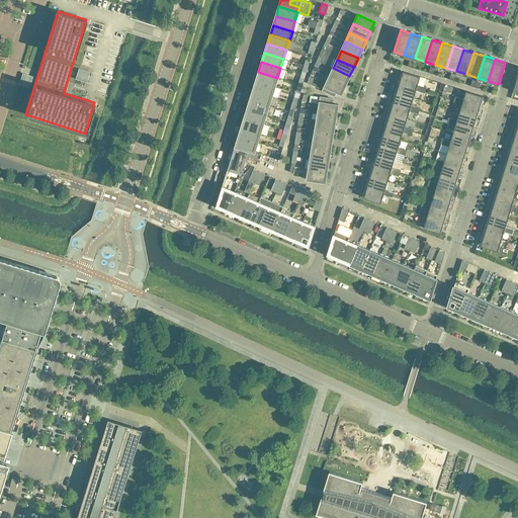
[(308,67),(304,65),(297,64),(296,67),(303,69),(301,71),(307,73),(308,67)]
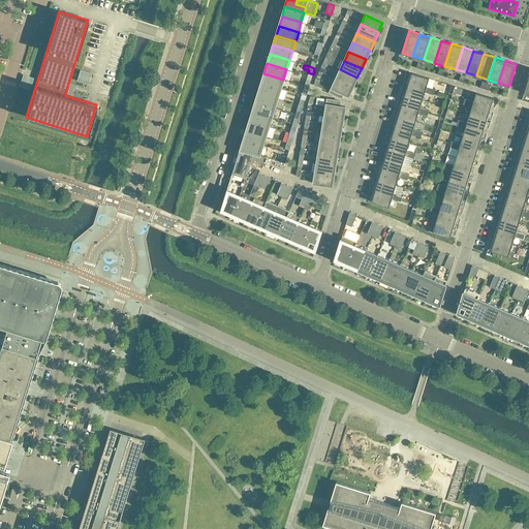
[(352,87),(356,78),(340,69),(336,79),(352,87)]
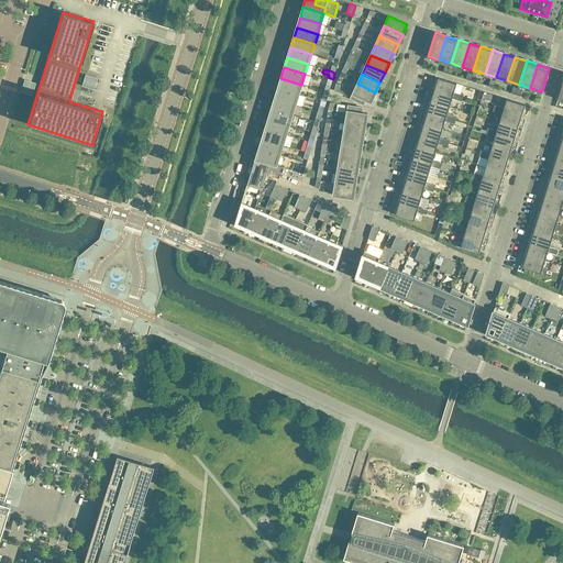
[(298,95),(301,85),(280,78),(278,88),(298,95)]
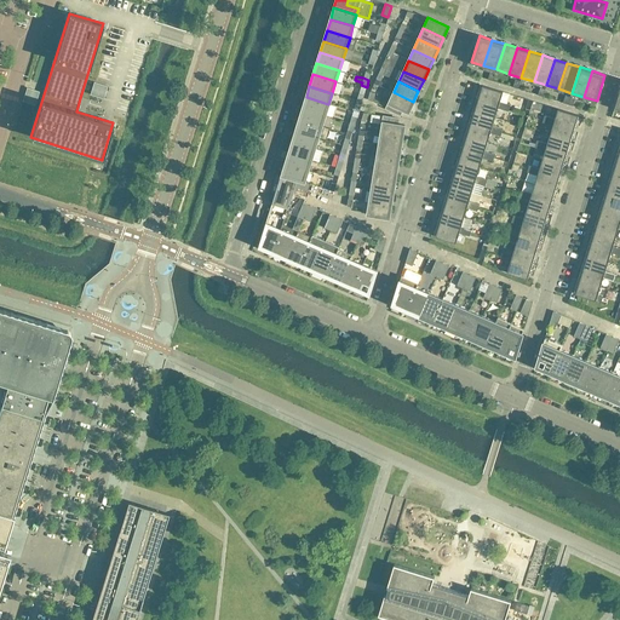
[(500,102),(503,92),(482,86),(478,98),(509,108),(510,104),(500,102)]
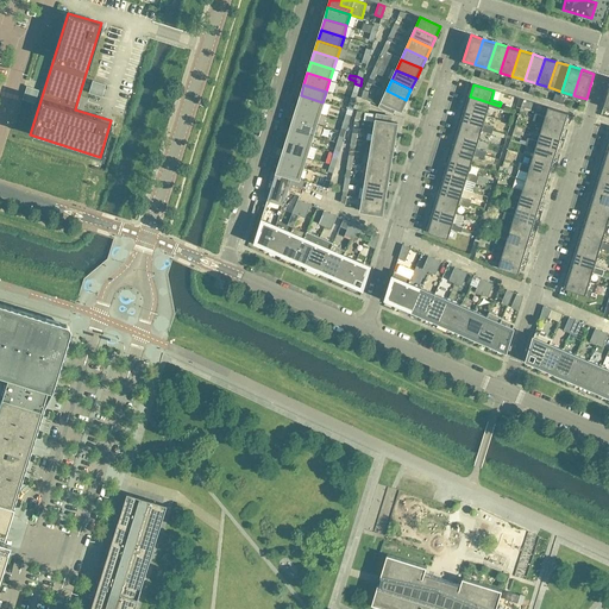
[(26,86),(22,100),(35,104),(38,90),(26,86)]
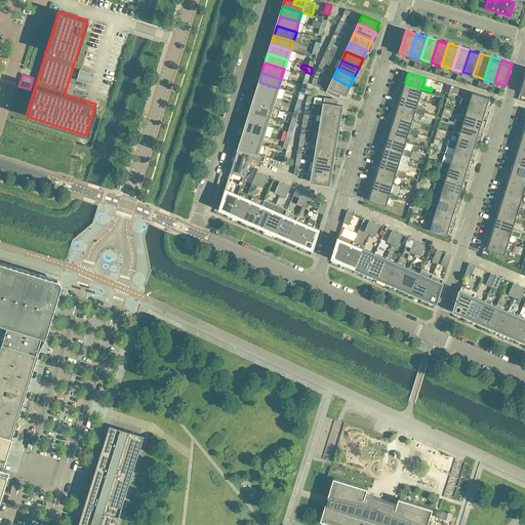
[(346,95),(350,86),(333,78),(327,91),(338,96),(340,92),(346,95)]
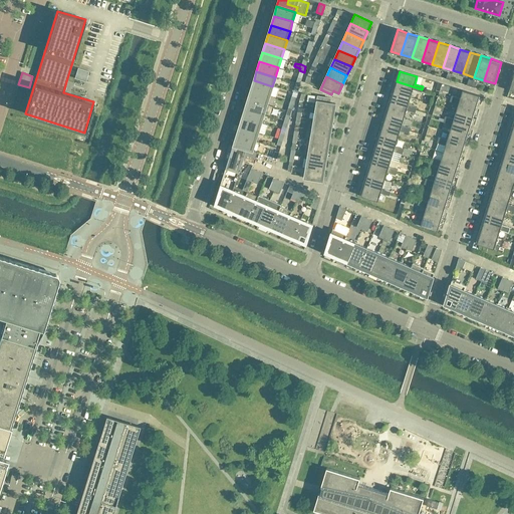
[(475,87),(477,81),(469,79),(467,85),(475,87)]
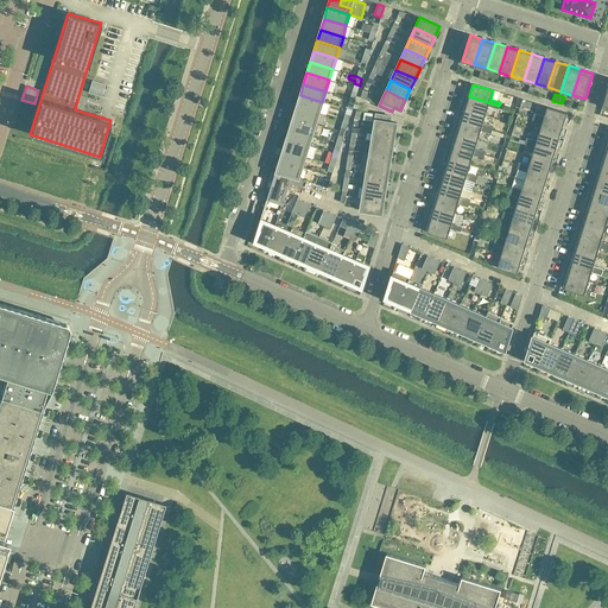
[(320,113),(322,102),(301,95),(297,106),(320,113)]
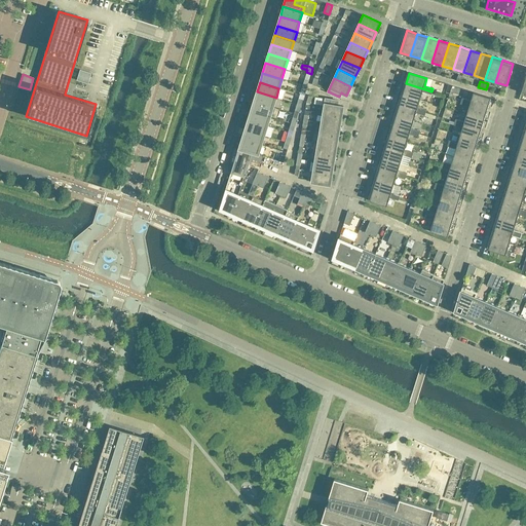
[(420,100),(422,91),(430,95),(431,91),(406,83),(403,94),(420,100)]
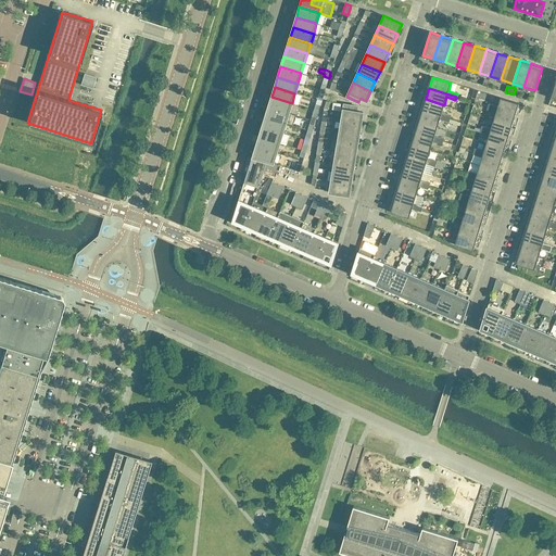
[(289,113),(292,103),(272,97),(268,106),(289,113)]
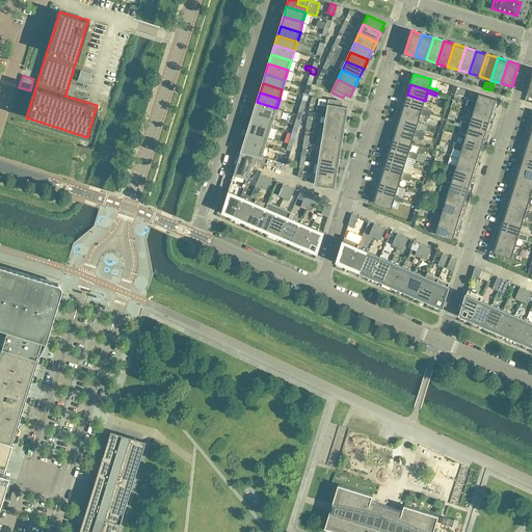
[(493,110),(497,99),(478,94),(476,102),(467,99),(467,102),(493,110)]
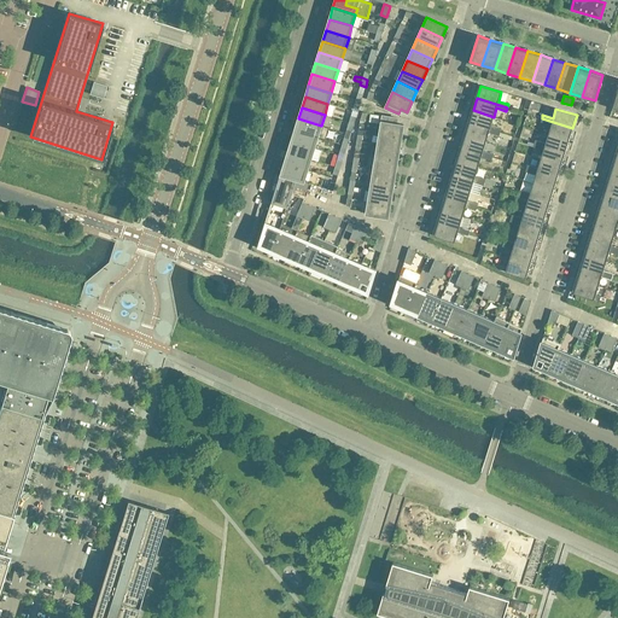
[(490,126),(494,117),(473,110),(468,123),(500,133),(501,129),(490,126)]
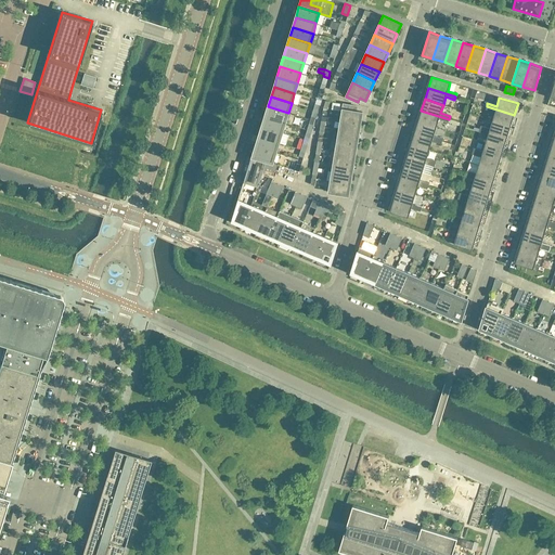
[(360,123),(362,112),(356,111),(357,106),(344,104),(340,119),(360,123)]
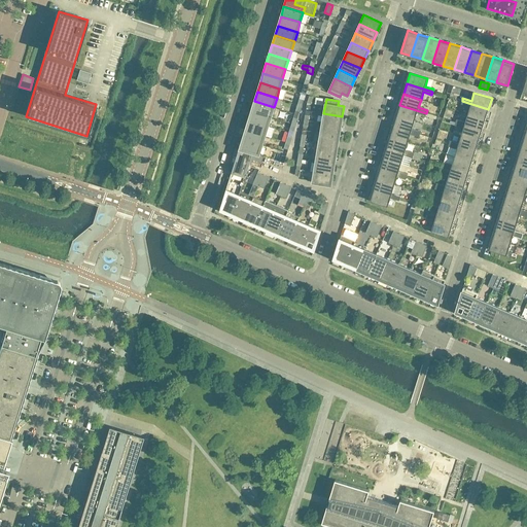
[(279,109),(274,107),(254,101),(251,111),(271,116),(276,118),(279,109)]
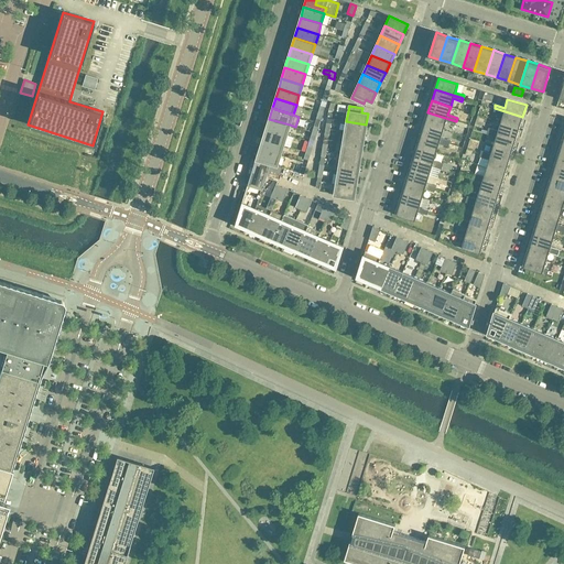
[(519,128),(522,117),(495,108),(494,111),(502,114),(500,122),(519,128)]
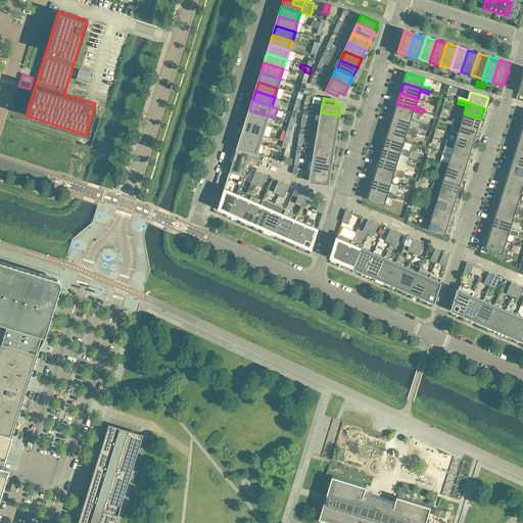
[(411,120),(414,112),(422,114),(423,112),(396,104),(393,114),(411,120)]
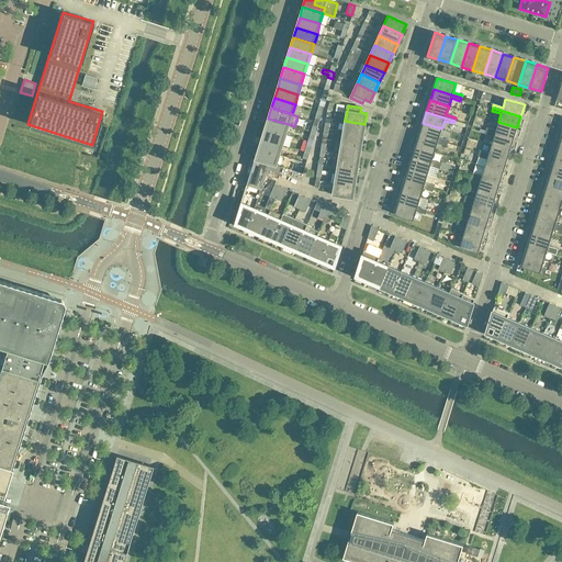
[(285,135),(289,124),(268,119),(265,128),(285,135)]
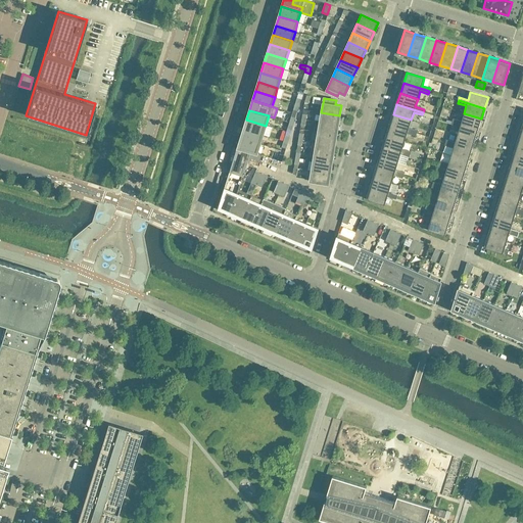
[(338,126),(339,115),(321,112),(320,123),(338,126)]
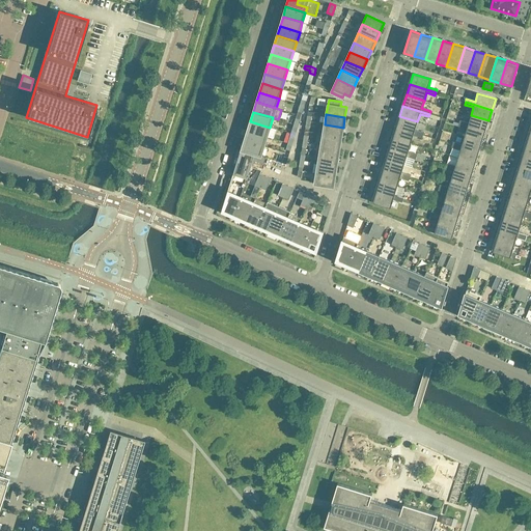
[(485,132),(488,120),(471,115),(469,123),(459,120),(458,123),(485,132)]
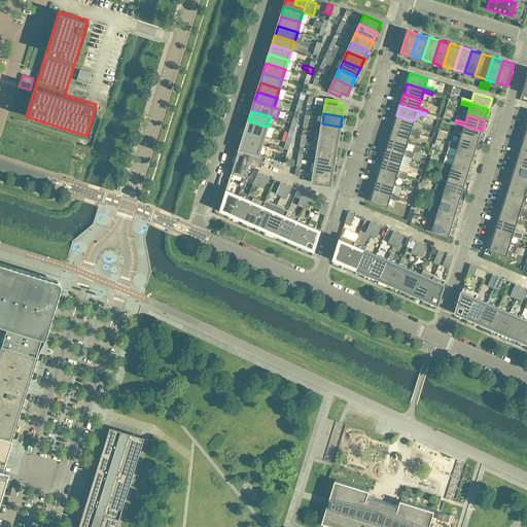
[(412,129),(414,120),(396,115),(393,126),(420,134),(420,132),(412,129)]
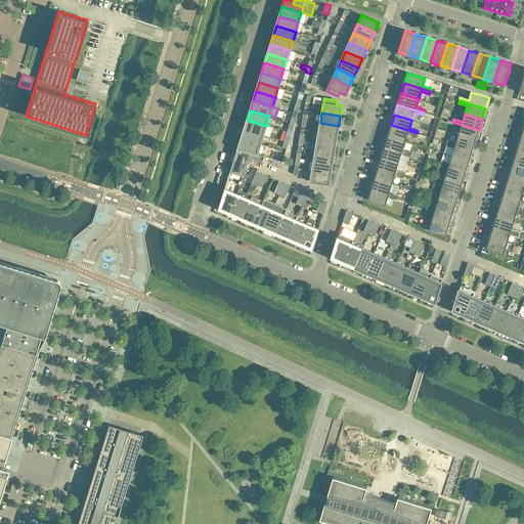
[(263,135),(266,126),(247,120),(244,129),(263,135)]
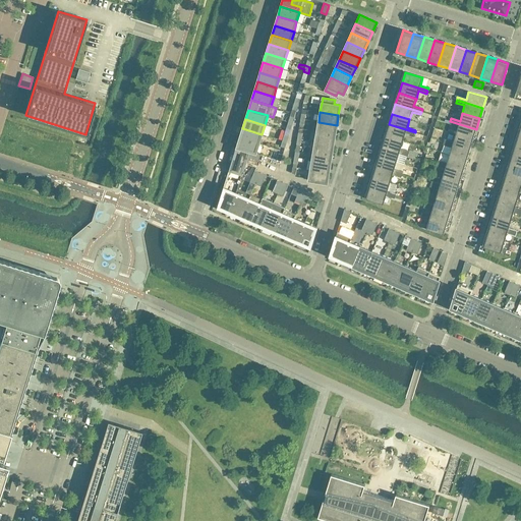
[(476,129),(450,121),(445,119),(444,122),(458,126),(456,134),(473,139),(476,129)]
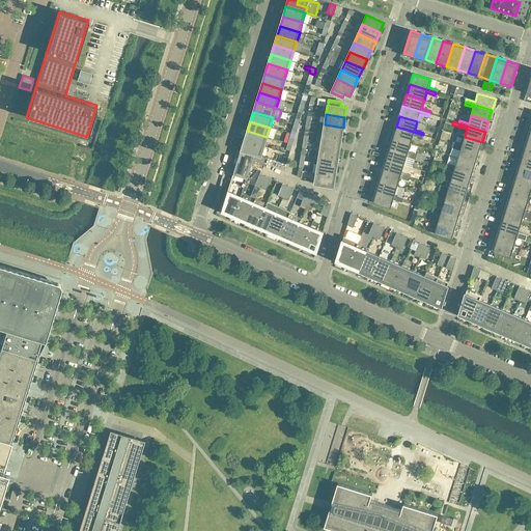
[(446,122),(444,129),(457,135),(460,129),(446,122)]
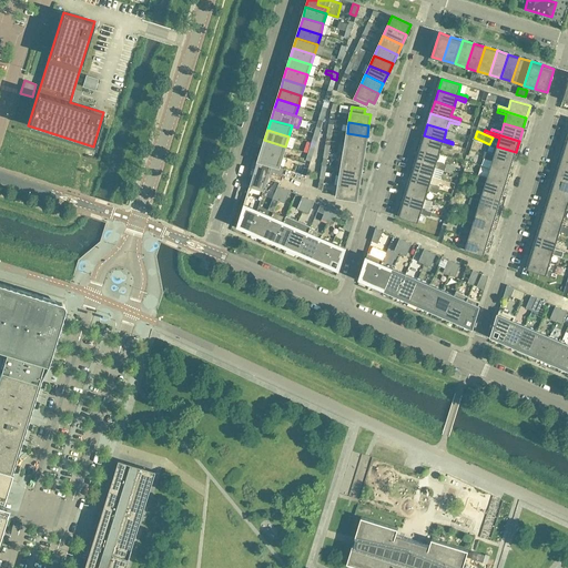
[(365,146),(367,137),(347,133),(345,143),(365,146)]
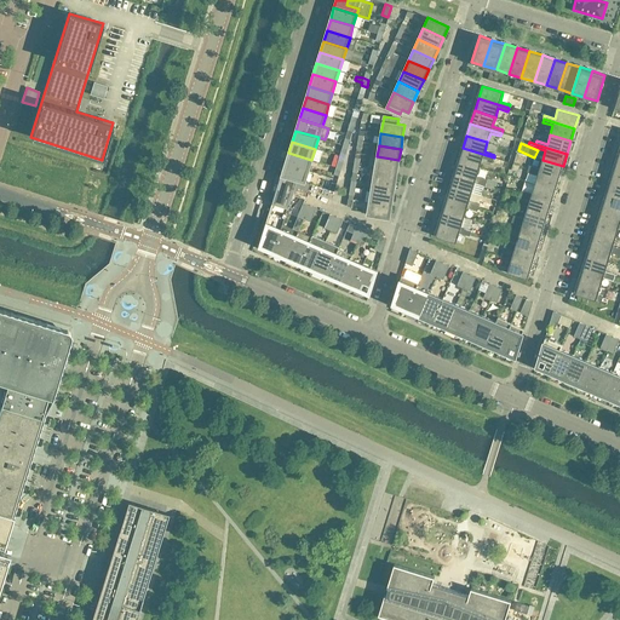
[(480,167),(482,158),(493,161),(494,158),(463,148),(459,161),(480,167)]
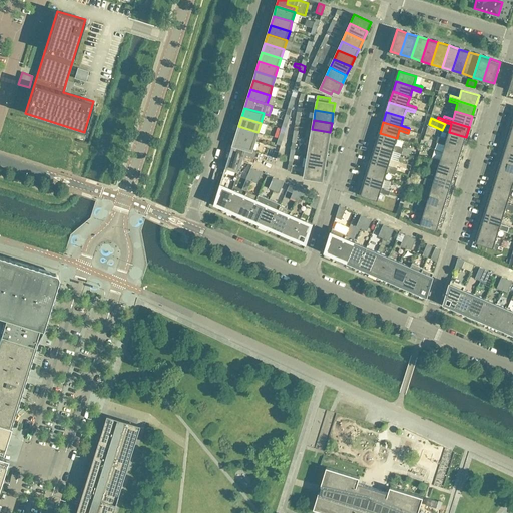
[(254,141),(258,132),(238,126),(236,135),(254,141)]
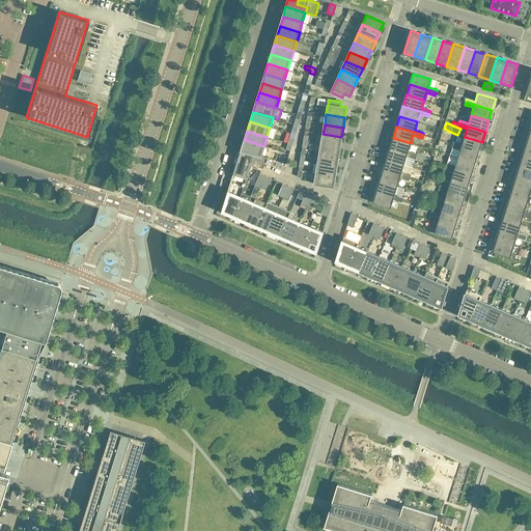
[(340,147),(341,137),(323,134),(322,144),(340,147)]
